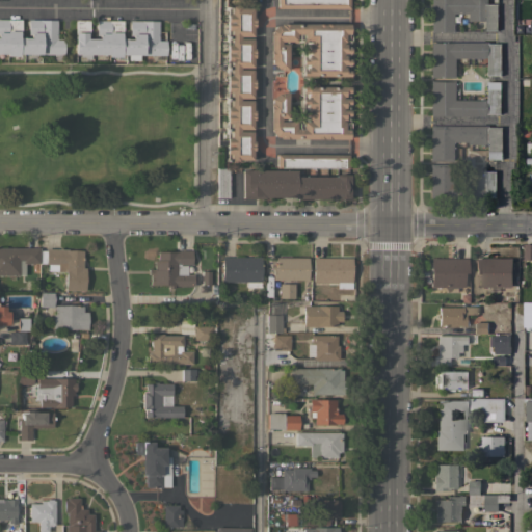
[(277,8),(277,0),(349,0),(349,8),(277,8)]
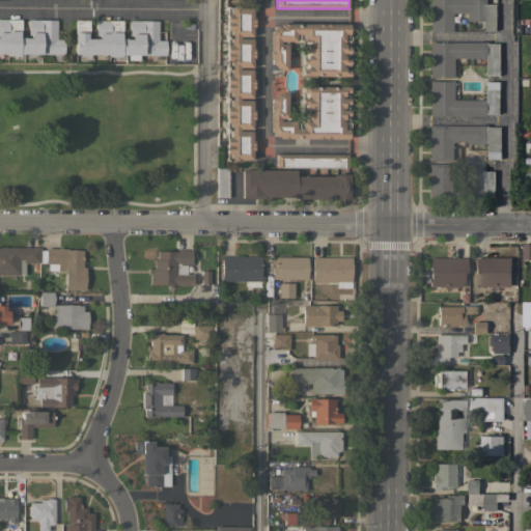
[(491,0),(491,4),(496,5),(496,30),(483,30),(483,21),(466,21),(466,14),(452,14),(452,33),(429,32),(429,0),(491,0)]
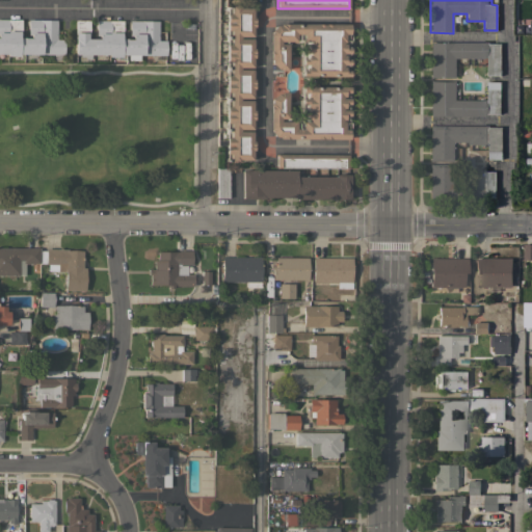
[(253,8),(253,9),(255,9),(255,35),(253,35),(253,36),(239,36),(239,38),(251,38),(251,40),(254,40),(254,65),(251,65),(251,68),(239,68),(239,70),(251,70),(251,71),(254,71),(254,97),(251,97),(251,98),(239,98),(239,100),(251,101),(251,102),(254,102),(254,127),(251,127),(251,129),(239,129),(239,131),(251,131),(251,132),(254,132),(254,158),(251,158),(251,160),(238,160),(238,161),(224,161),(224,159),(227,159),(227,154),(225,154),(225,137),(227,137),(227,132),(224,132),(224,129),(227,129),(227,123),(225,123),(225,106),(227,106),(227,102),(224,102),(224,98),(227,98),(227,92),(225,92),(225,83),(224,83),(224,64),(221,64),(221,60),(225,60),(227,45),(228,45),(228,40),(225,40),(225,36),(228,36),(228,30),(227,30),(227,14),(228,14),(228,8),(225,8),(225,6),(231,6),(231,5),(240,5),(240,7),(253,8)]
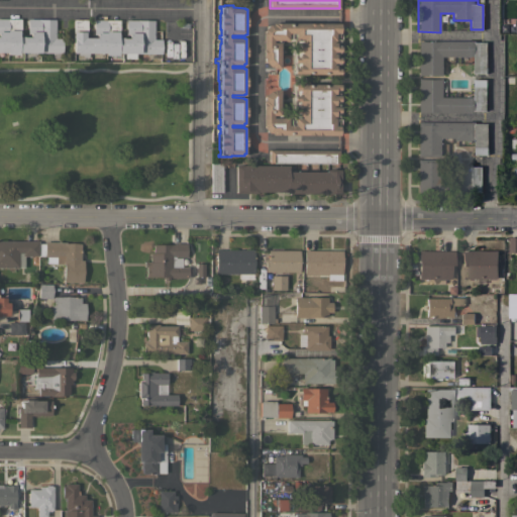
[(55,38),(62,38),(62,53),(39,53),(17,52),(17,55),(6,54),(6,53),(0,52),(0,18),(20,19),(19,32),(18,32),(18,36),(29,37),(29,35),(26,35),(27,18),(55,19),(55,38)]
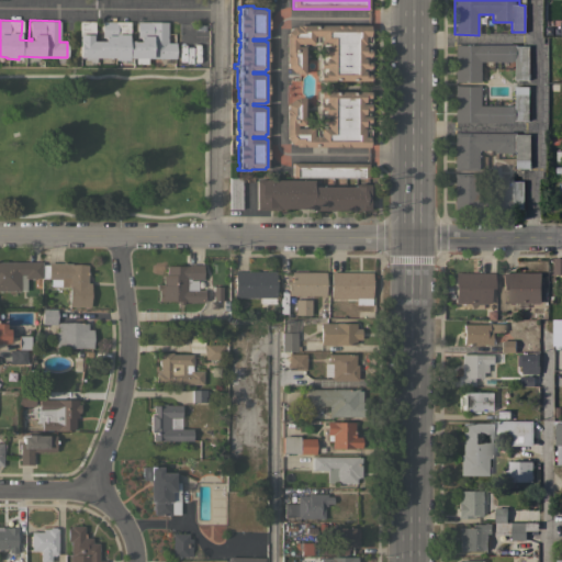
[(167,43),(175,43),(175,58),(131,57),(131,63),(125,63),(125,60),(113,60),(113,57),(96,57),(96,63),(89,63),(89,59),(85,59),(85,57),(78,57),(79,21),(93,22),(93,36),(91,36),(91,41),(103,41),(103,37),(101,37),(101,22),(130,22),(128,38),(127,38),(127,40),(133,40),(133,42),(138,42),(138,38),(136,38),(136,22),(167,22),(167,43)]
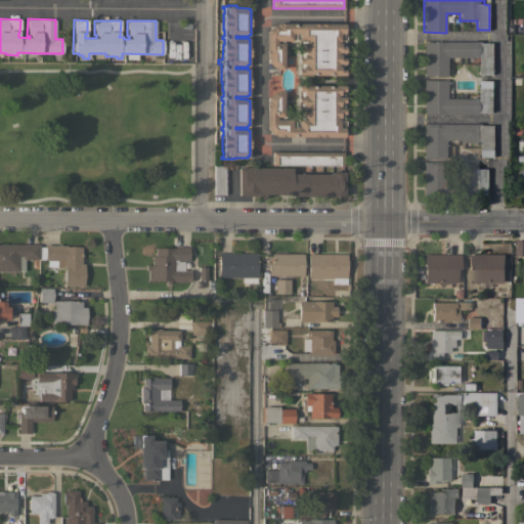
[(275,23),(344,24),(343,33),(339,33),(339,41),(337,41),(337,43),(339,43),(339,46),(344,47),(344,52),(337,52),(337,54),(339,54),(339,57),(344,58),(344,63),(337,63),(337,66),(339,66),(339,70),(344,70),(344,75),(297,75),(297,69),(298,69),(298,63),(297,63),(297,57),(298,57),(298,52),(297,52),(297,46),(299,46),(299,41),(298,41),(298,34),(291,34),(291,40),(275,40),(275,43),(282,43),(282,69),(275,69),(274,68),(272,68),(267,61),(267,58),(265,58),(266,34),(267,30),(271,25),(275,25),(275,23)]
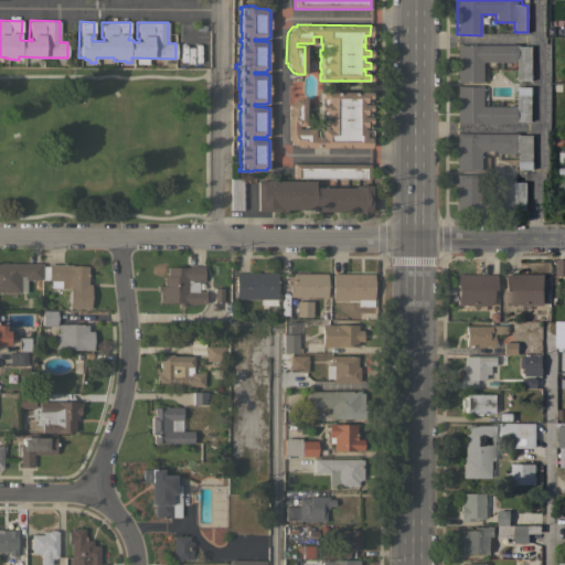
[(457,45),(519,45),(519,46),(531,46),(531,81),(516,81),(516,62),(482,62),(482,82),(457,82),(457,45)]
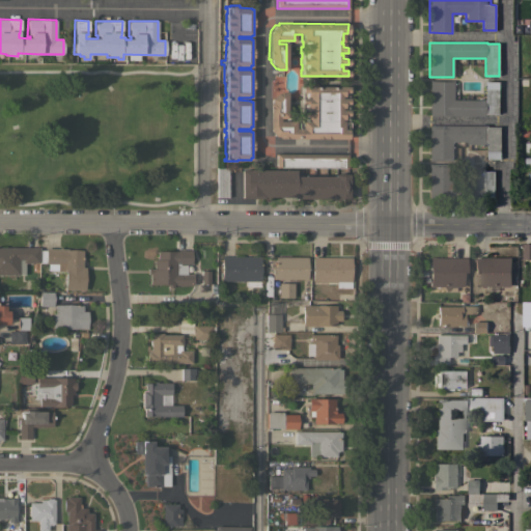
[(499,115),(486,115),(486,116),(429,115),(429,81),(452,81),(452,100),(486,100),(486,82),(499,82),(499,115)]
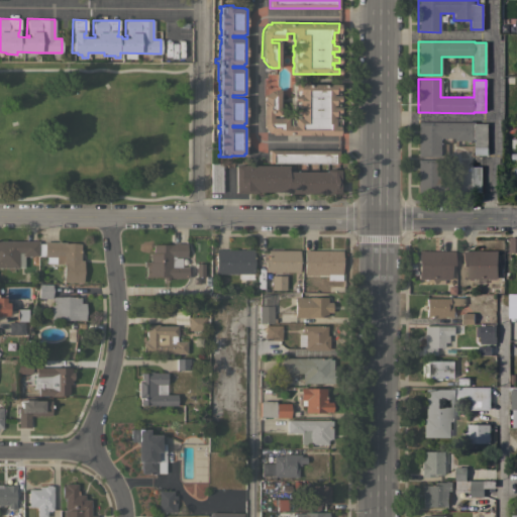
[(268,133),(264,128),(262,124),(263,102),(262,102),(262,100),(264,100),(264,96),(269,91),(273,90),(279,90),(279,115),(272,115),(272,117),(287,117),(287,125),(294,125),(294,113),(293,113),(293,106),(294,106),(294,101),(293,101),(293,95),(294,95),(294,90),(293,90),(293,84),(339,85),(339,90),(334,90),(334,94),(332,94),(332,96),(339,96),(339,101),(334,101),(334,105),(332,105),(332,107),(339,107),(339,113),(334,113),(334,126),(338,126),(338,135),(271,134),(271,132),(268,133)]
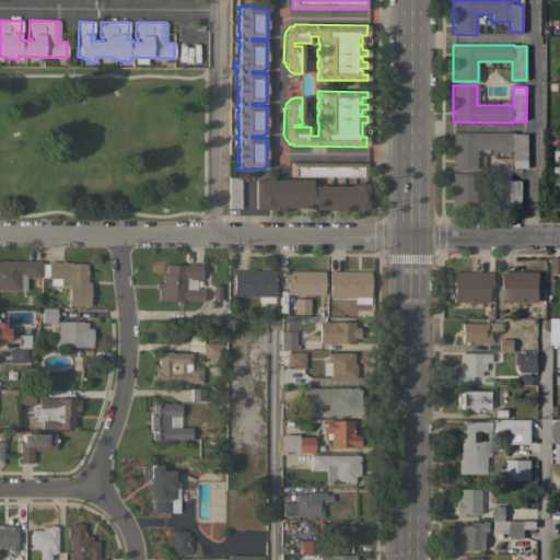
[(514,132),(514,135),(527,135),(527,168),(513,168),(513,152),(512,152),(512,156),(509,156),(509,152),(491,152),(491,149),(476,149),(476,170),(452,168),(453,132),(514,132)]
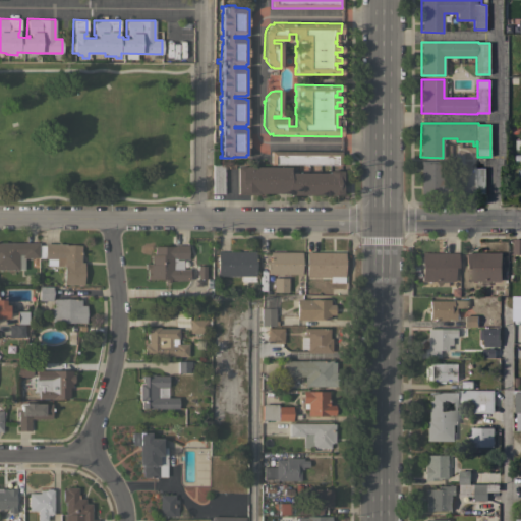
[(341,152),(341,165),(271,164),(271,151),(341,152)]
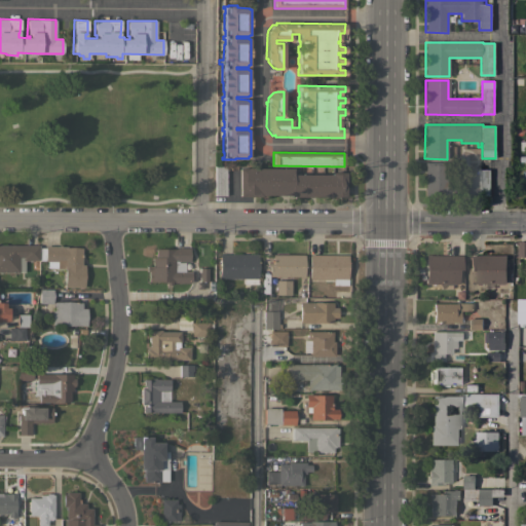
[(446,162),(445,195),(424,195),(424,162),(446,162)]
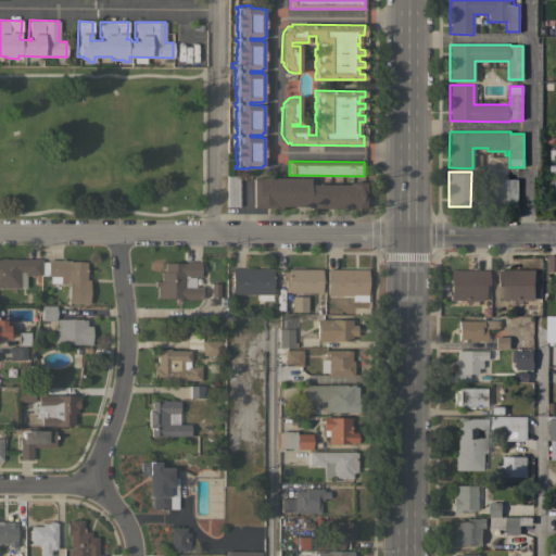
[(226,176),(239,175),(239,206),(227,206),(226,176)]
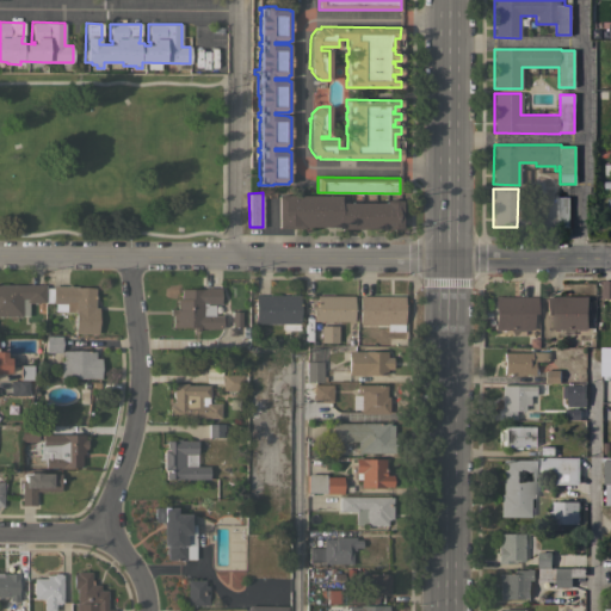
[(340,196),(340,203),(386,203),(386,201),(400,201),(400,229),(337,228),(337,227),(332,227),(332,226),(297,226),(297,228),(277,228),(277,195),(340,196)]
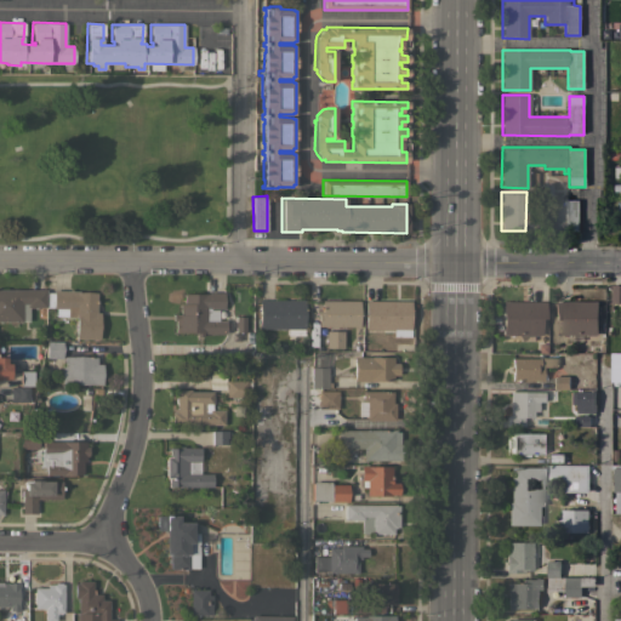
[(577,232),(545,232),(545,205),(563,205),(563,200),(577,200),(577,232)]
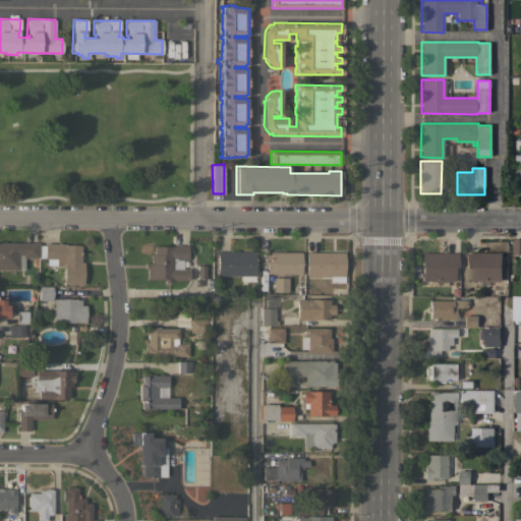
[(520,254),(512,254),(513,239),(520,239),(520,254)]
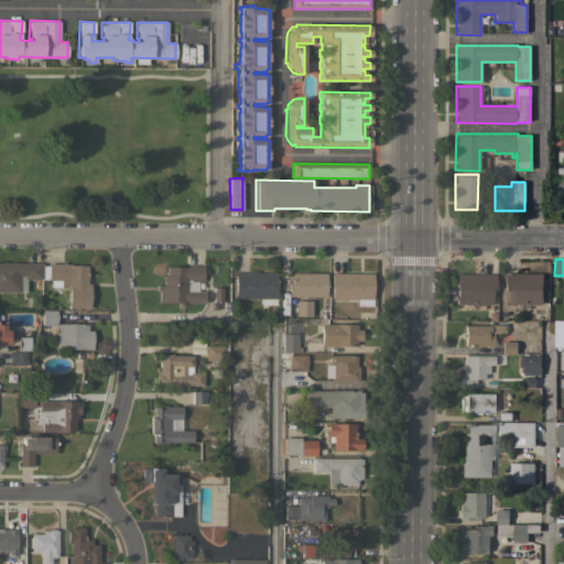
[(0,262),(41,263),(41,279),(24,279),(24,275),(20,275),(20,291),(0,291),(0,262)]
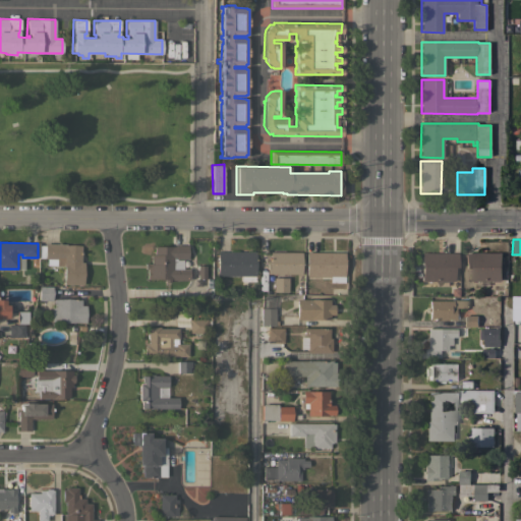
[(58,243),(58,242),(60,242),(60,244),(66,244),(66,245),(80,245),(80,263),(83,263),(82,285),(63,284),(63,266),(56,266),(56,258),(44,258),(44,257),(39,257),(39,248),(45,248),(45,243),(58,243)]
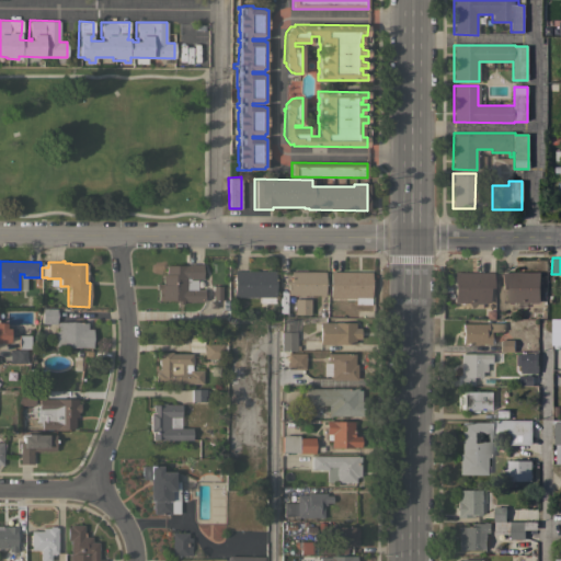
[(202,264),(202,278),(190,278),(190,279),(196,279),(196,289),(204,289),(204,292),(206,292),(206,296),(203,296),(203,301),(183,301),(183,304),(178,304),(178,299),(158,299),(158,284),(162,284),(162,275),(165,275),(165,265),(189,266),(189,264),(202,264)]
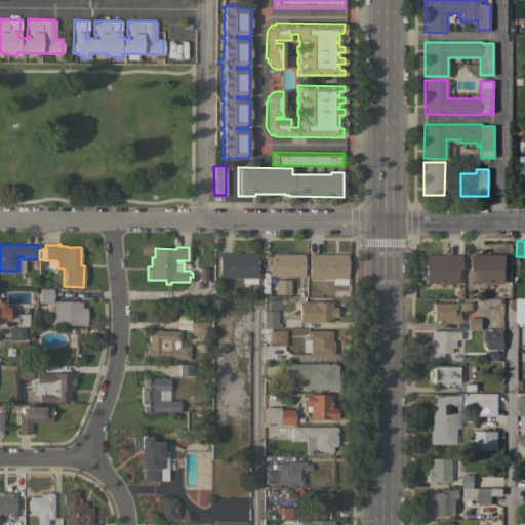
[(257,253),(257,278),(218,278),(218,253),(257,253)]
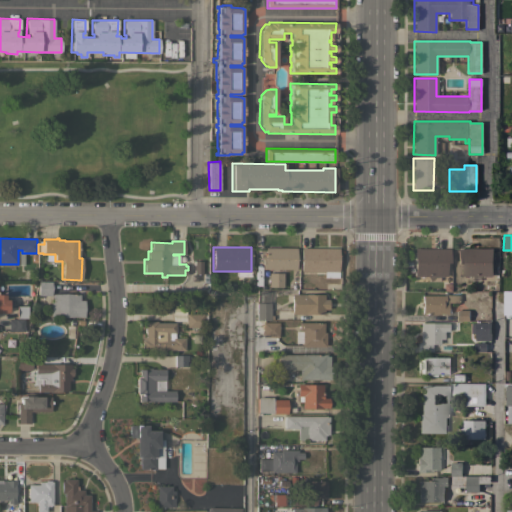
[(262,269),(262,257),(265,257),(265,248),(296,248),(296,269),(262,269)]
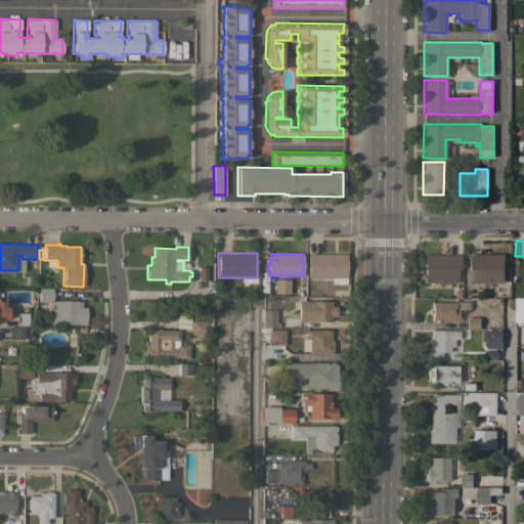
[(347,254),(346,285),(332,285),(332,278),(308,277),(308,254),(347,254)]
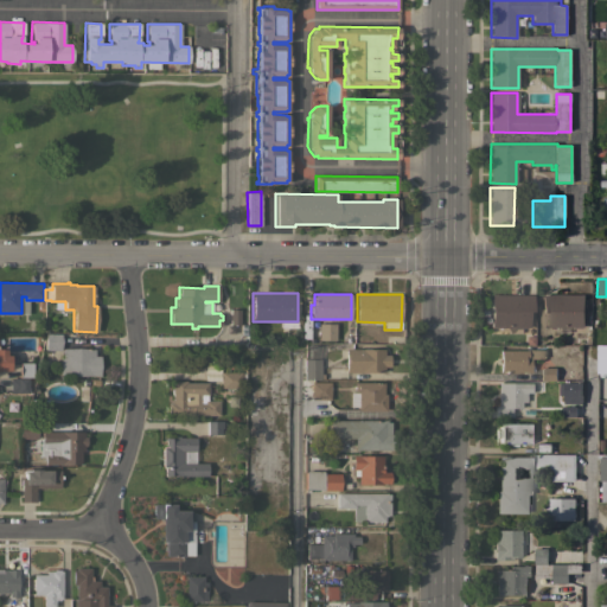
[(532,295),(532,311),(529,311),(529,327),(491,327),(491,295),(532,295)]
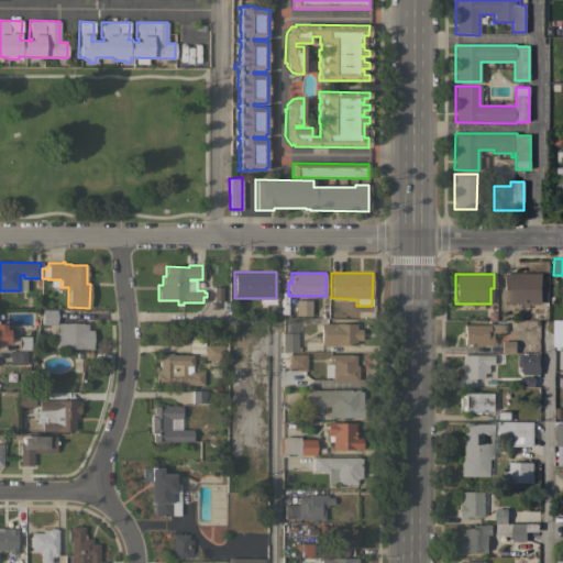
[(541,274),(541,304),(506,304),(506,288),(503,288),(504,274),(541,274)]
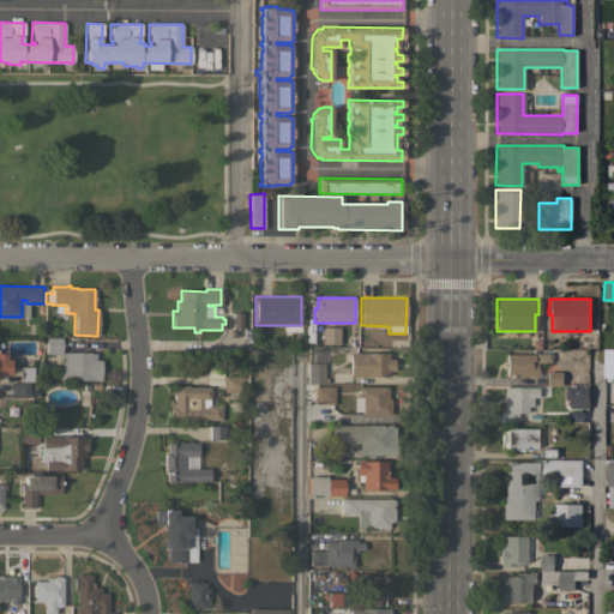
[(338,344),(321,343),(321,326),(339,327),(338,344)]
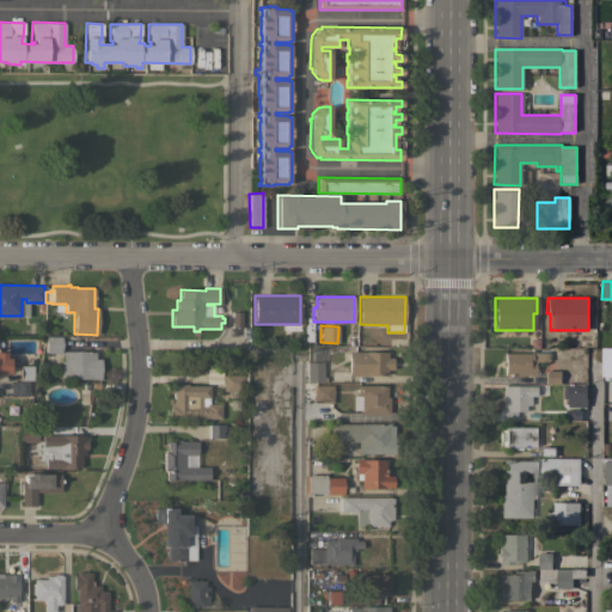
[(61,353),(46,353),(46,336),(61,336),(61,353)]
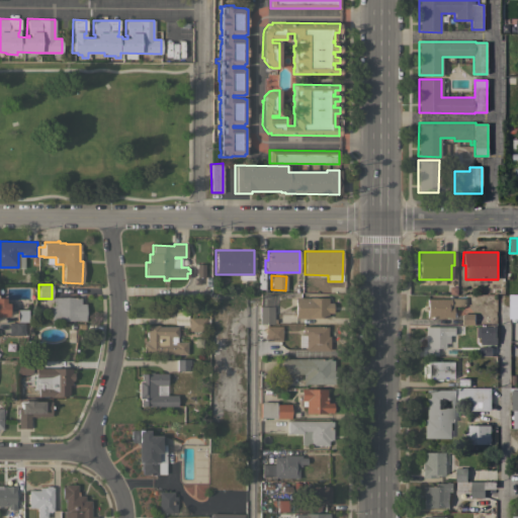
[(517,294),(517,319),(509,319),(509,294),(517,294)]
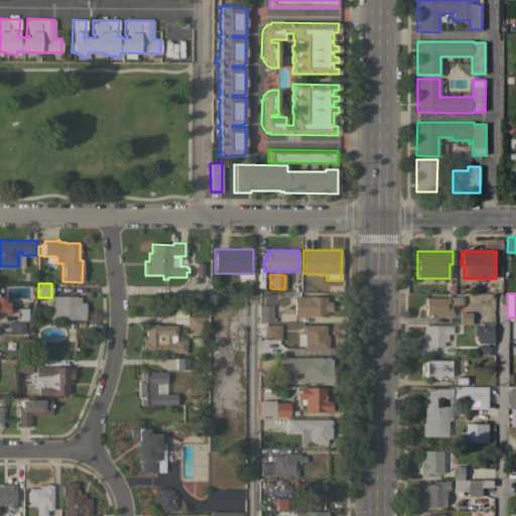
[(50,318),(51,304),(52,304),(52,295),(80,296),(80,302),(85,302),(85,319),(50,318)]
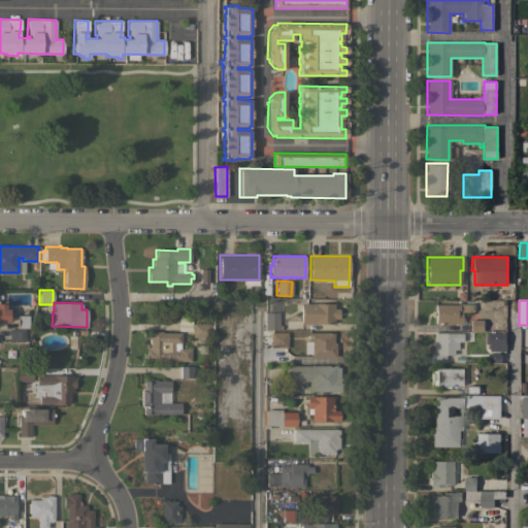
[(5,322),(4,323),(3,323),(1,322),(0,322),(0,303),(4,303),(4,308),(8,308),(8,322),(5,322)]
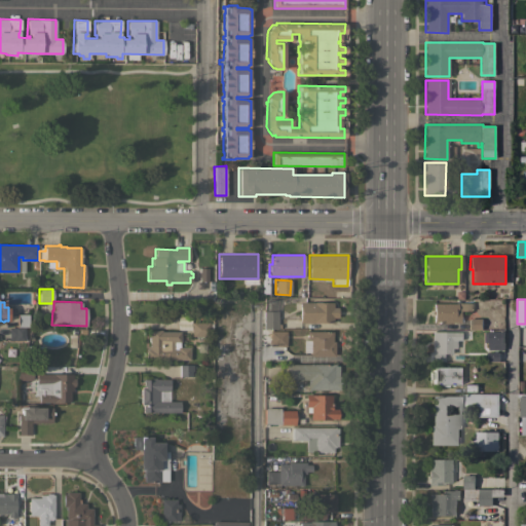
[(333,302),(333,307),(337,307),(337,317),(332,317),(332,323),(299,323),(299,302),(333,302)]
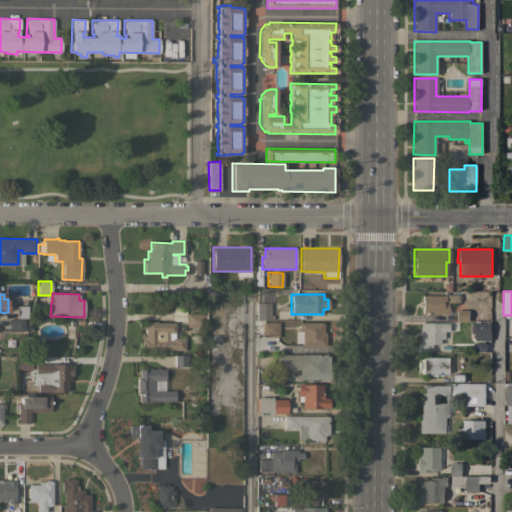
[(459,295),(459,303),(447,302),(447,309),(449,309),(449,313),(447,312),(447,314),(419,313),(419,307),(422,307),(422,302),(419,302),(420,296),(422,296),(422,295),(444,295),(459,295)]
